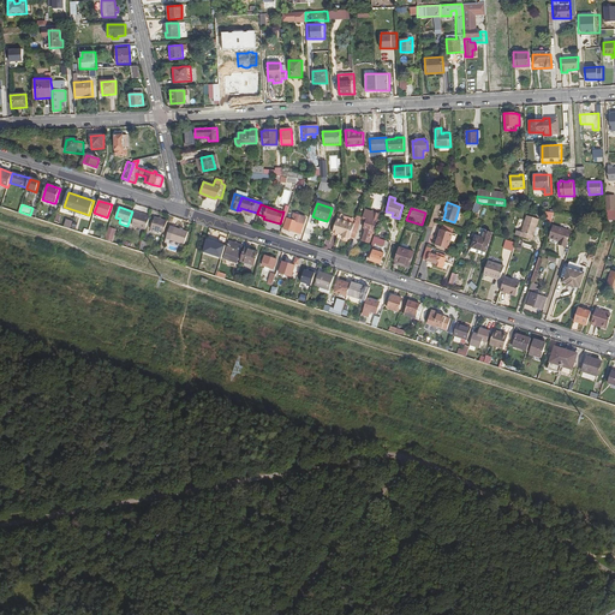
[(371,233),(372,231),(375,221),(377,222),(381,214),(366,209),(363,216),(368,219),(365,225),(366,225),(366,228),(363,240),(369,242),(371,233)]
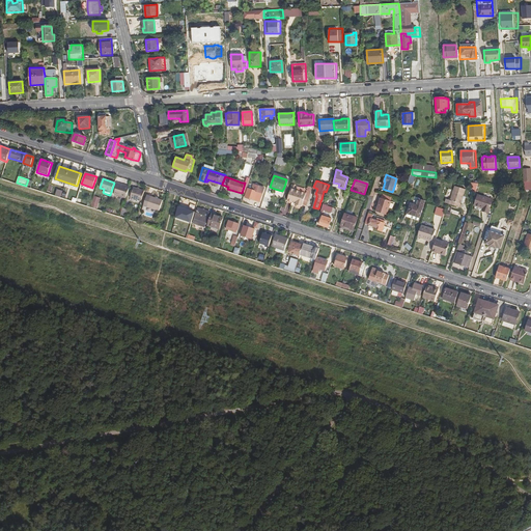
[(114,195),(126,198),(129,187),(117,184),(114,195)]
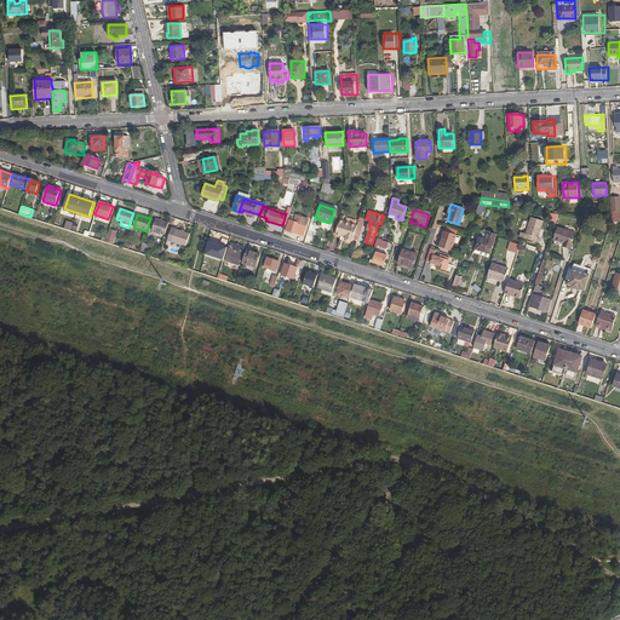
[(286,231),(305,236),(310,218),(297,214),(294,220),(290,219),(286,231)]
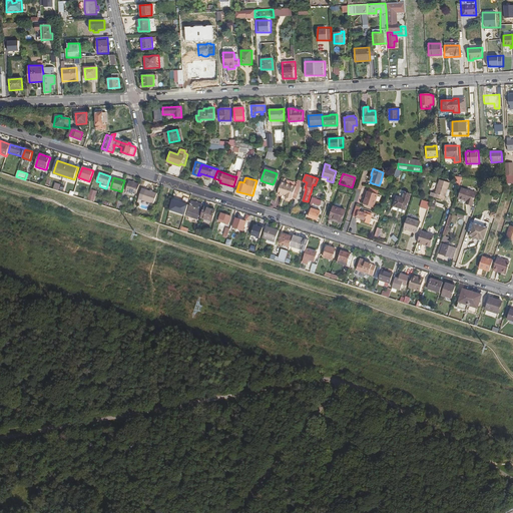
[(296,186),(292,198),(295,199),(301,180),(298,178),(296,186)]
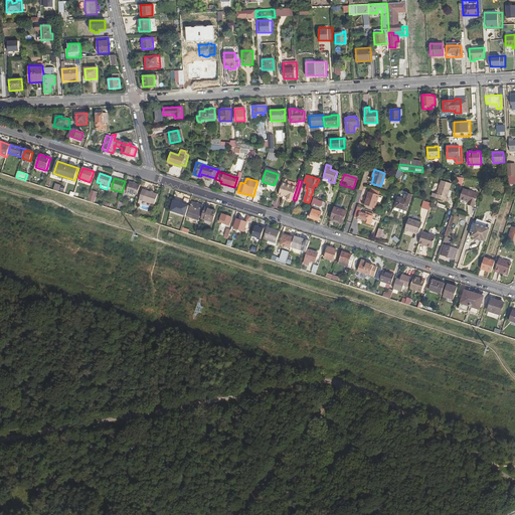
[(440,180),(435,197),(445,200),(451,183),(440,180)]
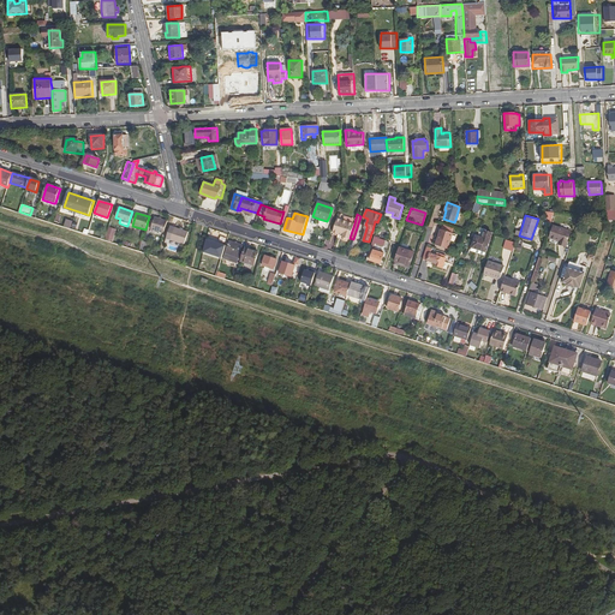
[(162,234),(166,221),(160,220),(159,219),(154,218),(150,230),(162,234)]
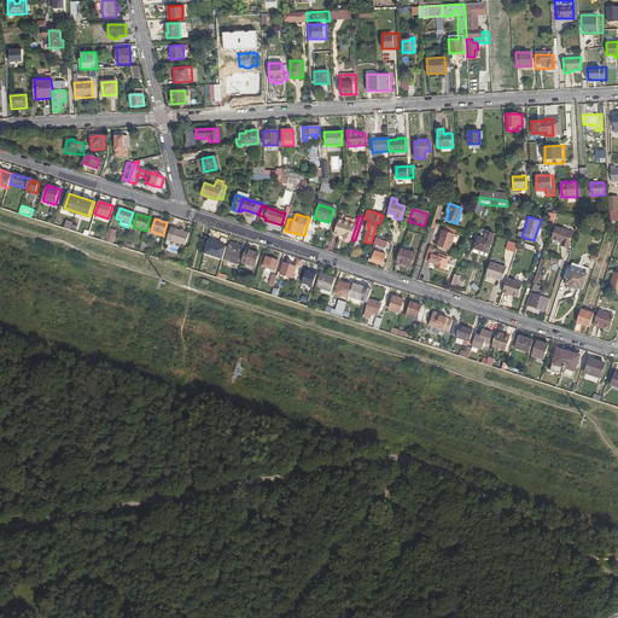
[(334,233),(339,235),(339,233),(344,235),(344,237),(343,238),(350,240),(351,239),(356,225),(338,219),(334,233)]
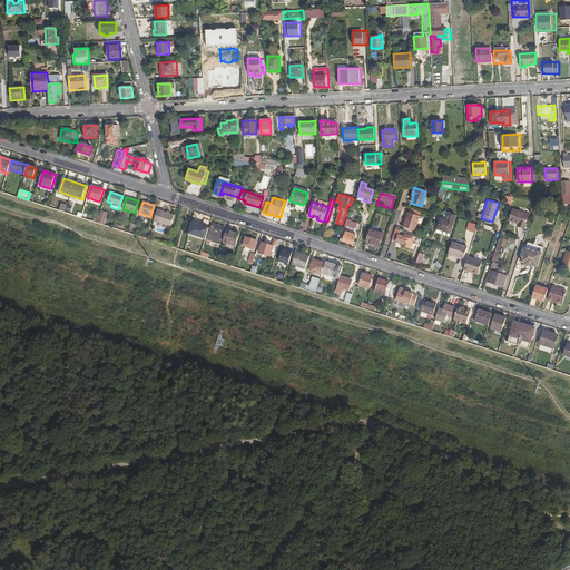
[(518,224),(524,226),(529,214),(512,209),(509,219),(518,223),(518,224)]
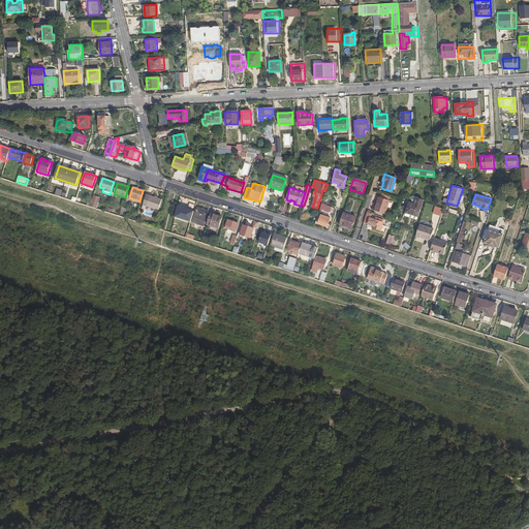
[(94,195),(91,206),(97,208),(100,197),(94,195)]
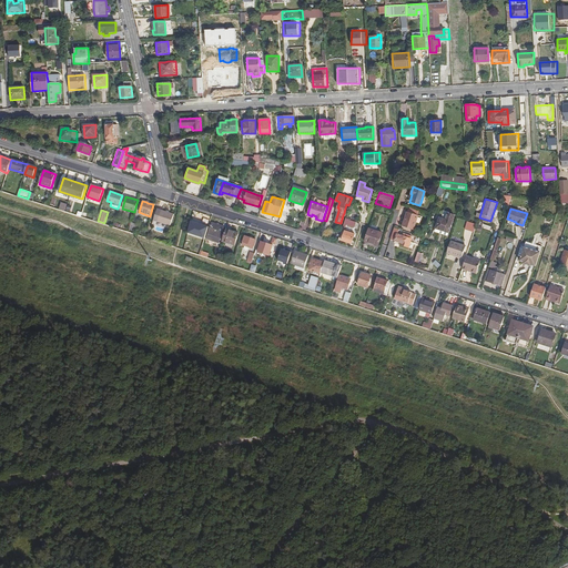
[(158,210),(153,222),(171,226),(174,214),(158,210)]
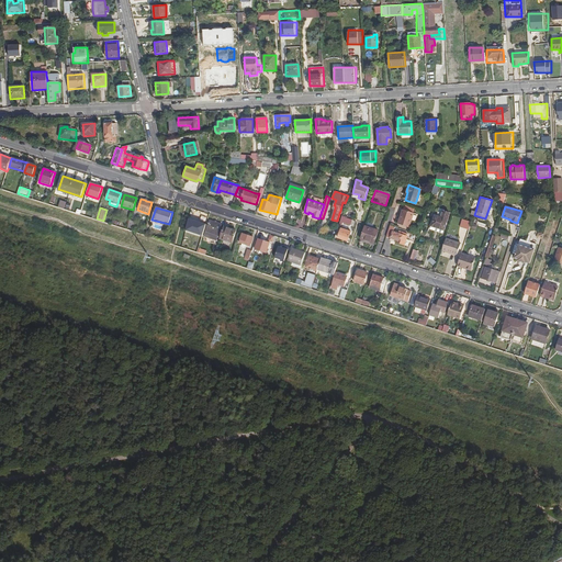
[(401,214),(400,218),(401,218),(400,224),(407,226),(413,212),(412,212),(403,209),(401,214)]
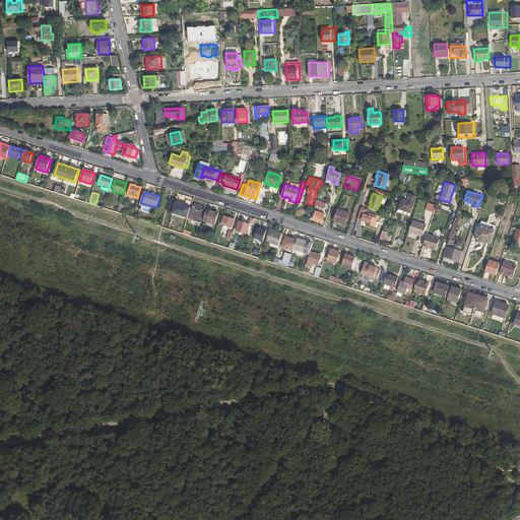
[(401,203),(397,212),(409,216),(409,213),(410,213),(415,197),(410,196),(408,202),(401,200),(401,203)]
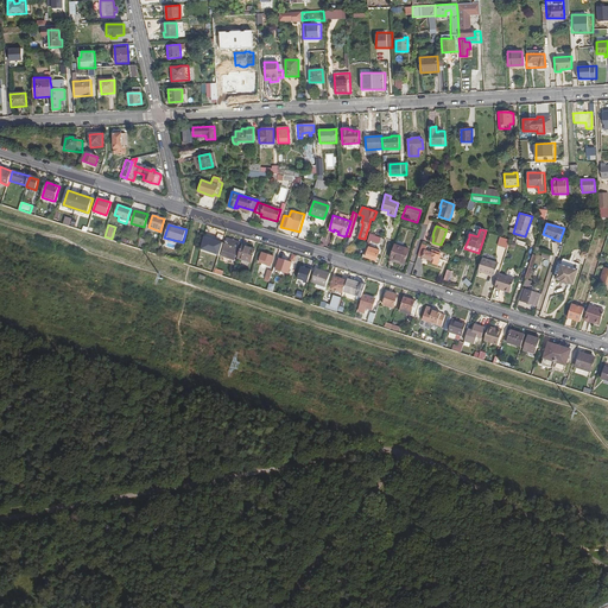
[(211,234),(209,244),(215,246),(219,236),(211,234)]
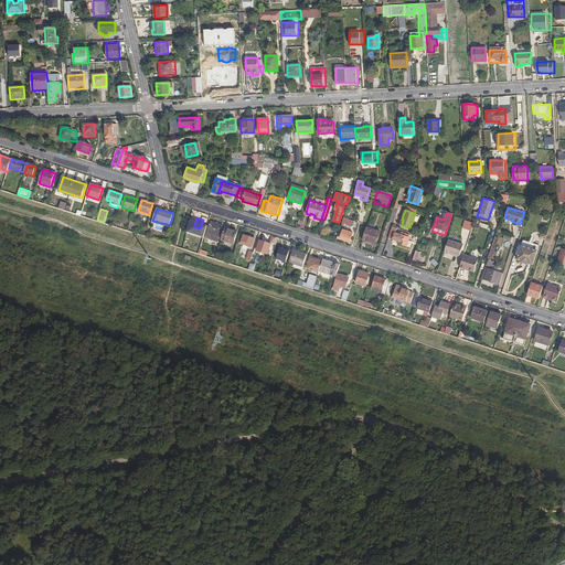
[(353,221),(343,217),(341,223),(343,223),(351,226),(353,221)]
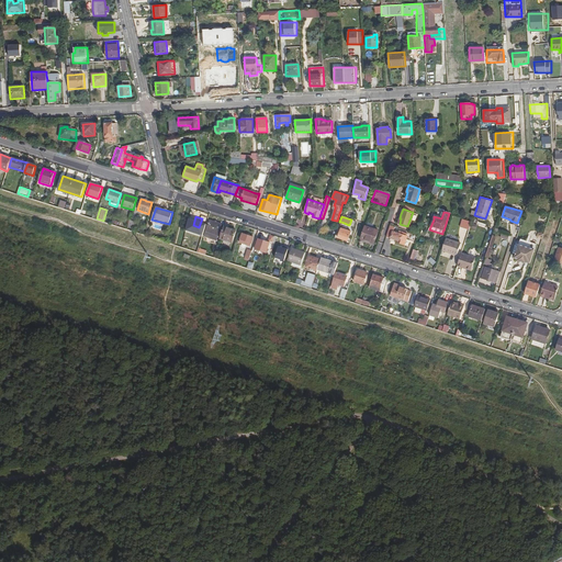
[(470,229),(472,222),(462,218),(460,226),(470,229)]
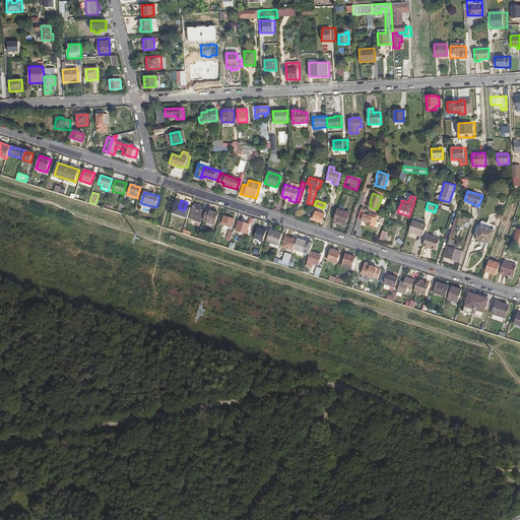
[(120,204),(117,211),(124,213),(126,206),(120,204)]
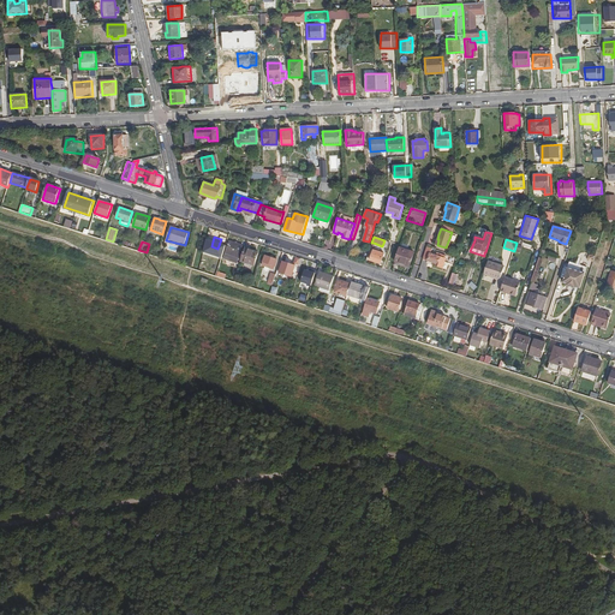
[(237,263),(243,246),(230,242),(224,260),(237,263)]
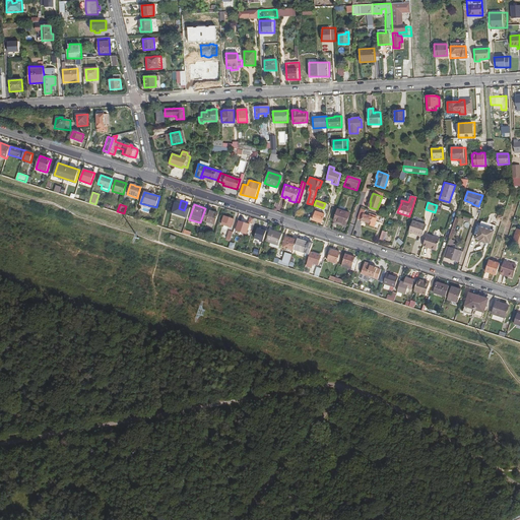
[(377,216),(371,214),(370,216),(368,216),(363,214),(365,209),(361,208),(356,219),(361,220),(361,222),(374,226),(377,216)]
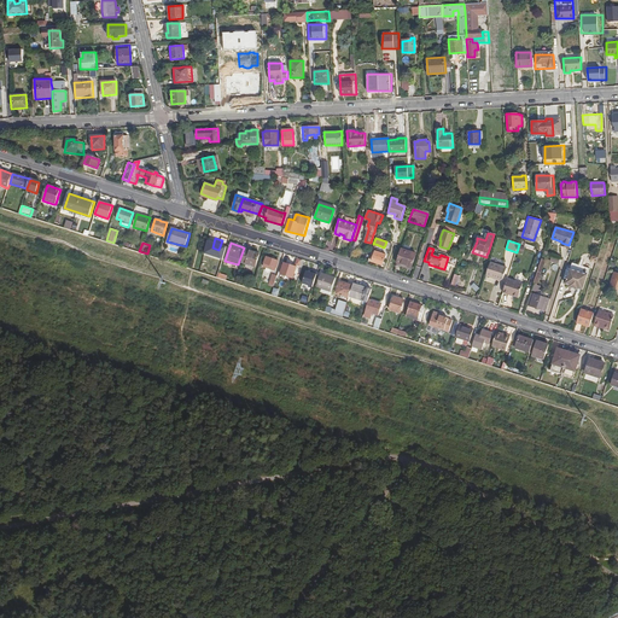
[(246,249),(242,262),(255,266),(260,254),(246,249)]
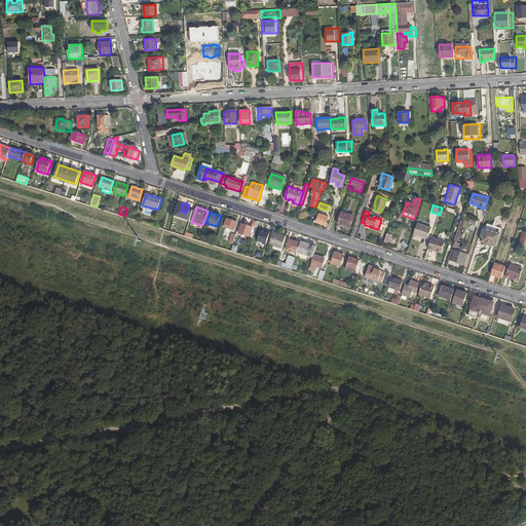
[(341,212),(337,224),(349,228),(353,216),(341,212)]
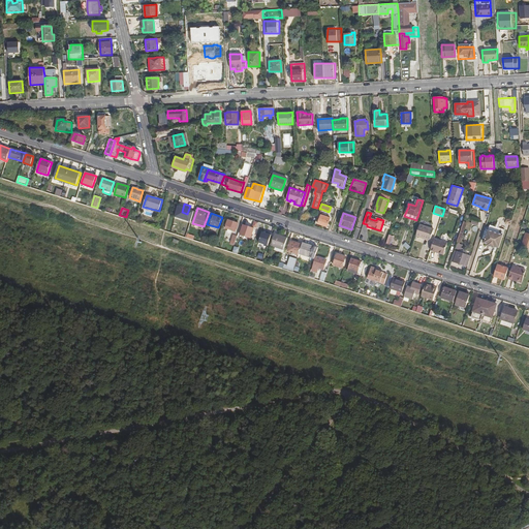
[(324,216),(320,215),(317,223),(327,226),(330,218),(324,216)]
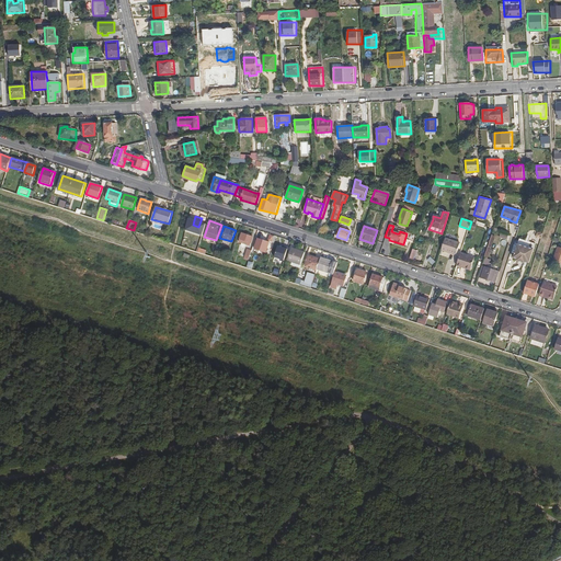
[(197,249),(198,248),(202,236),(196,233),(192,248),(197,249)]
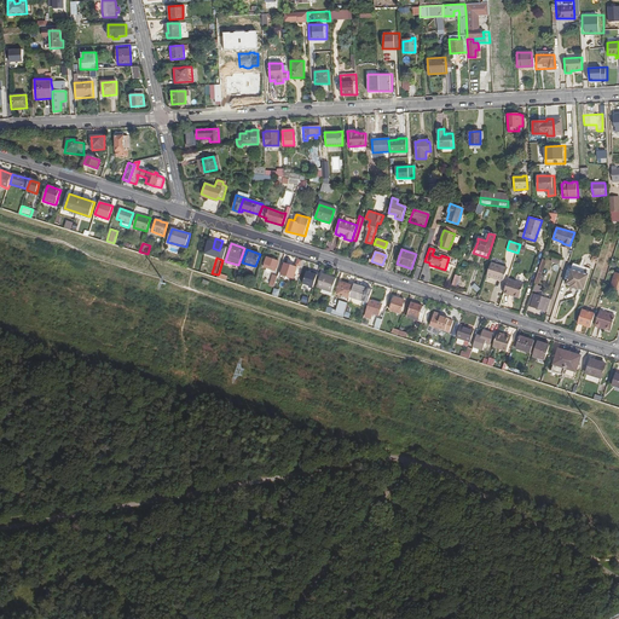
[(276,271),(278,261),(275,260),(271,259),(266,258),(262,266),(276,271)]
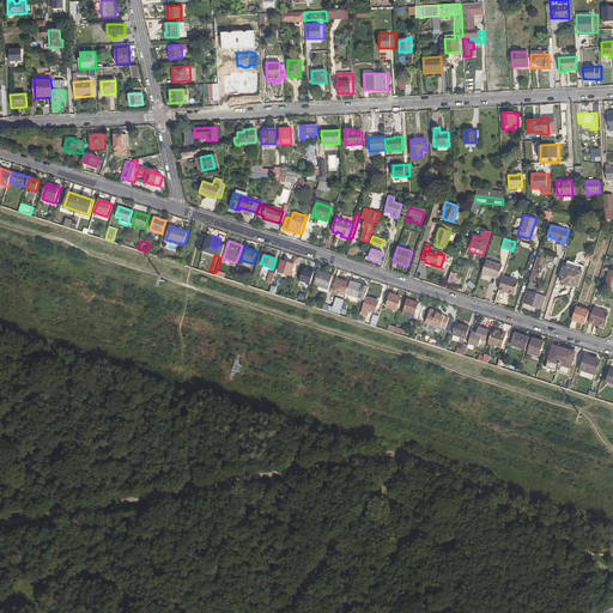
[(502,265),(486,260),(481,273),(498,278),(502,265)]
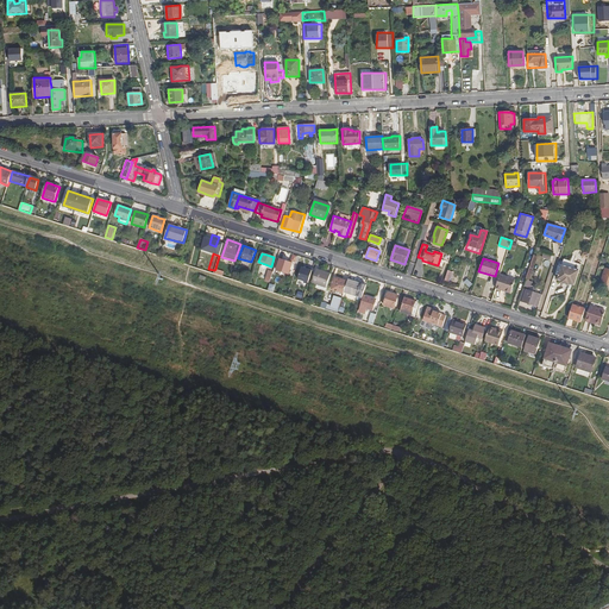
[(276,270),(288,274),(292,263),(280,259),(276,270)]
